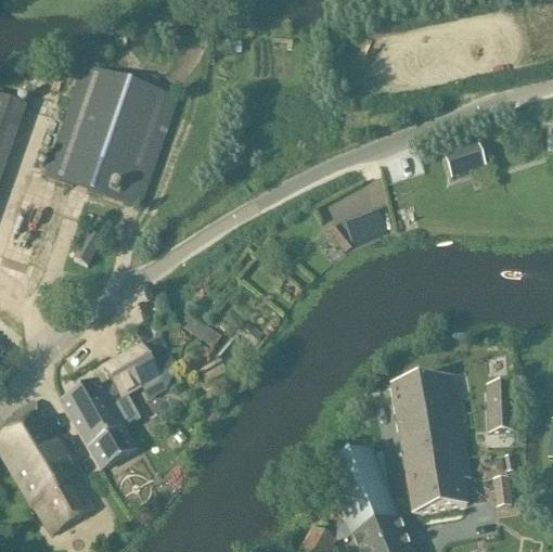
[(137,207),(174,98),(81,66),(44,175),(137,207)]
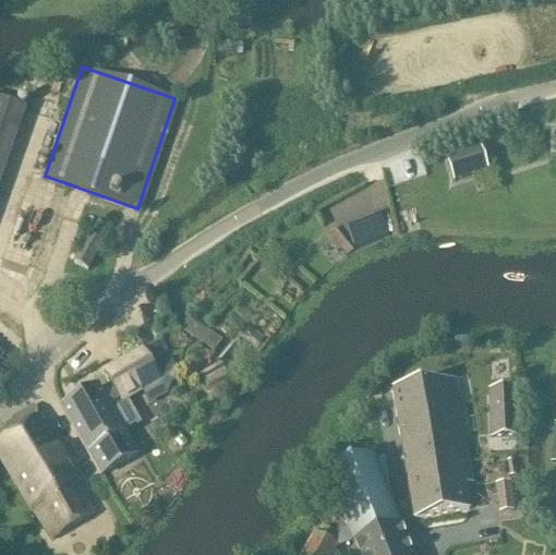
[(445,156),(451,177),(485,166),(479,145),(445,156)]
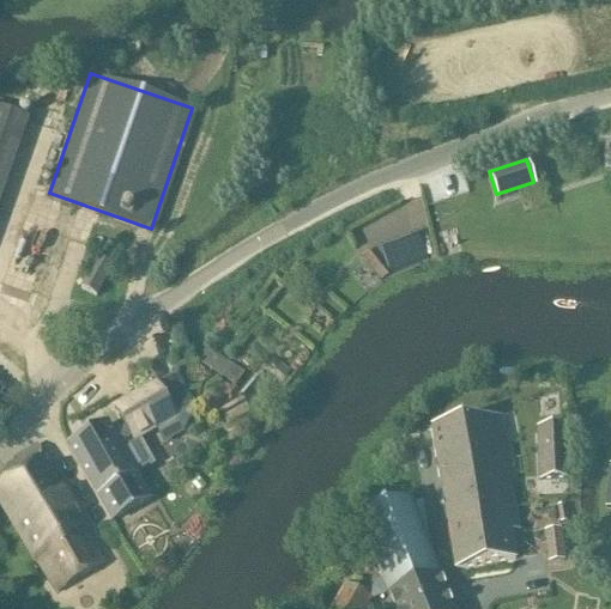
[(95,293),(110,265),(98,257),(82,286),(95,293)]
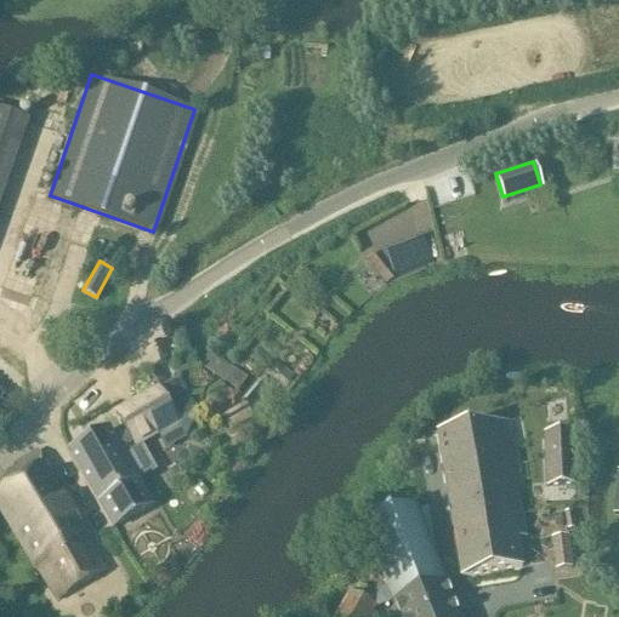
[(107,427),(67,450),(77,467),(111,526),(149,503),(136,479),(153,468),(138,441),(155,433),(176,421),(157,387),(114,410),(125,430),(113,438),(107,427)]
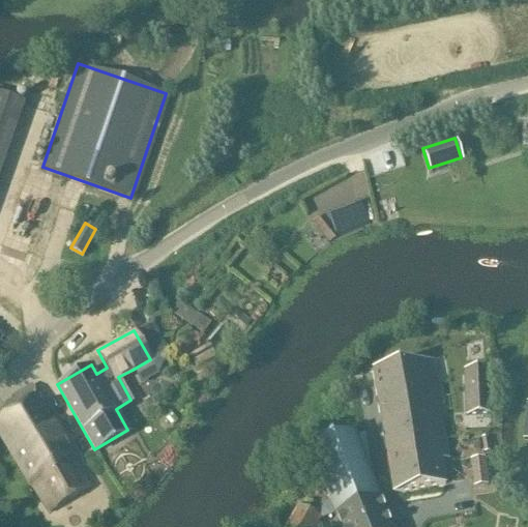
[(206,342),(187,352),(194,366),(213,355),(206,342)]
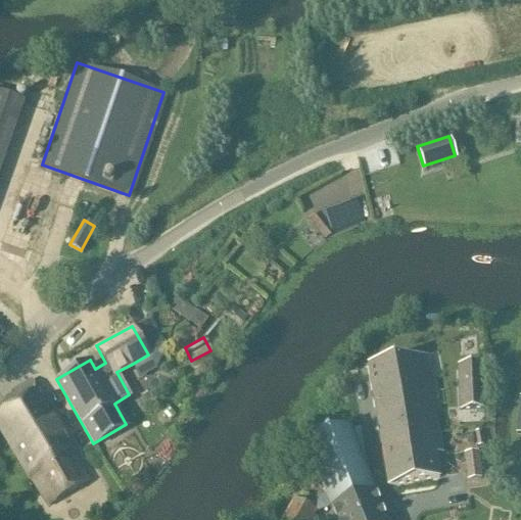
[(433,448),(440,448),(424,357),(371,365),(387,482),(436,475),(433,448)]
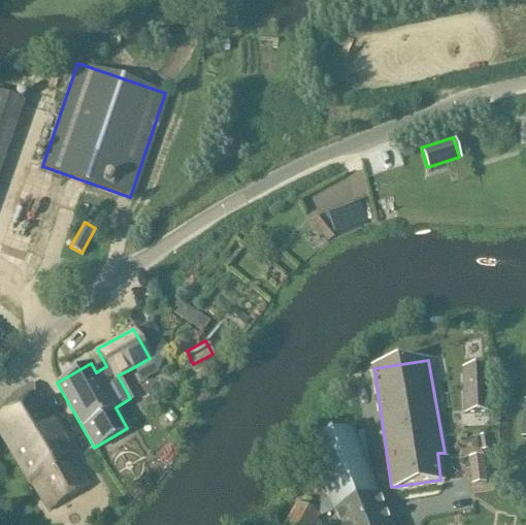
[(466,389),(461,389),(462,414),(485,413),(483,367),(465,368),(466,389)]
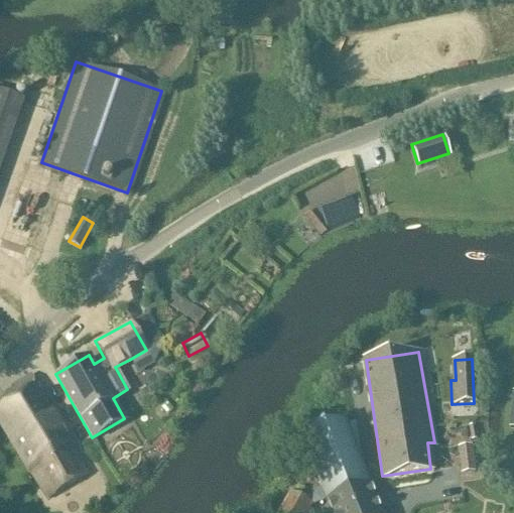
[(54,494),(91,473),(32,374),(11,387),(17,396),(0,406),(0,421),(28,471),(37,466),(54,494)]
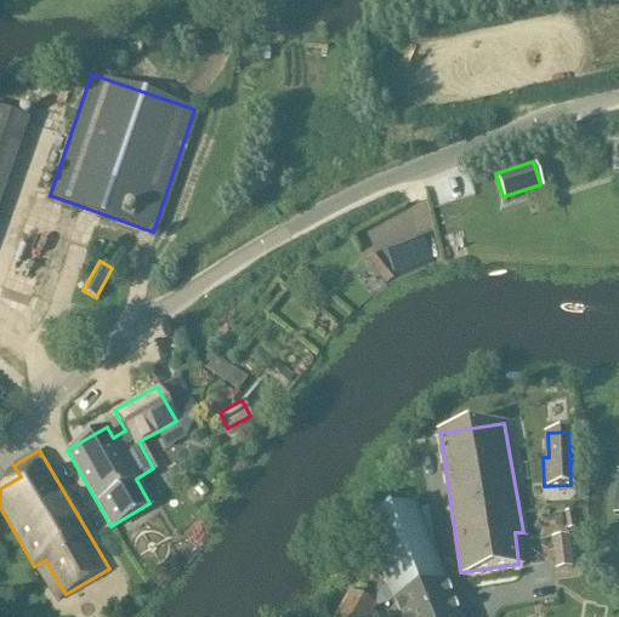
[(392,600),(443,581),(413,502),(362,521),(385,583),(359,593),(348,587),(331,616),(365,616),(374,603),(391,596),(392,600)]
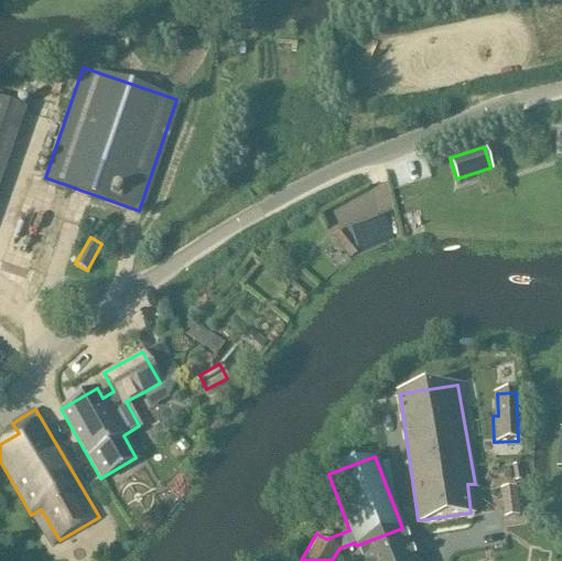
[(514,487),(498,488),(501,508),(516,507),(514,487)]
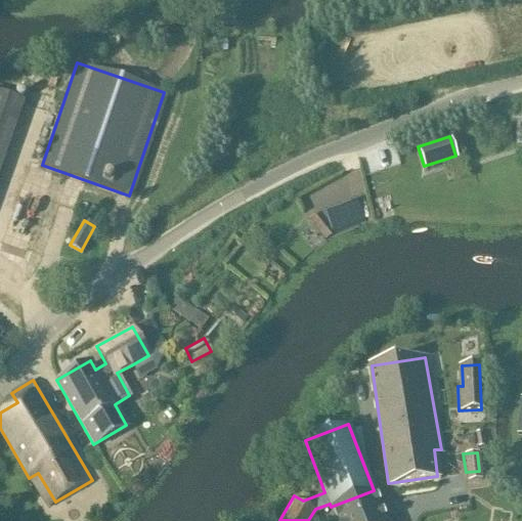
[(384,520),(374,490),(331,507),(335,520),(384,520)]
